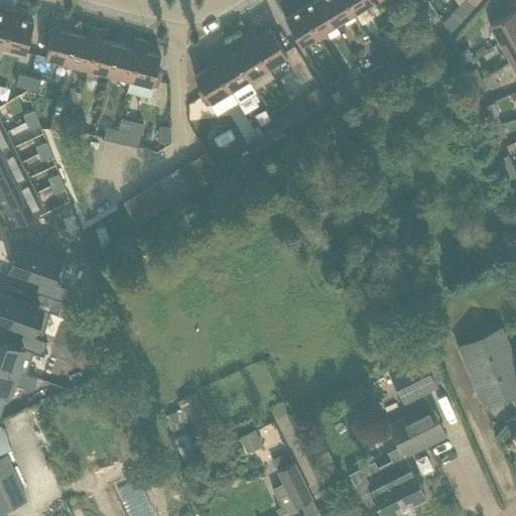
[(323,0),(313,0),(302,7),(321,37),(327,34),(325,30),(337,23),(323,0)]
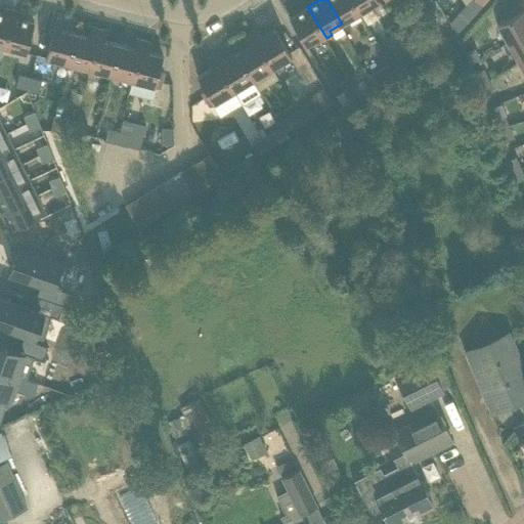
[(328,0),(342,24),(360,12),(352,0),(328,0)]
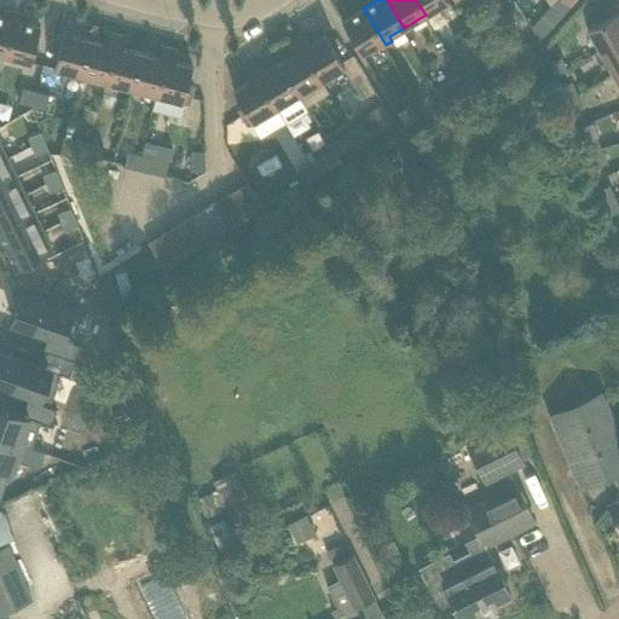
[(416,0),(426,15),(447,1),(445,0),(416,0)]
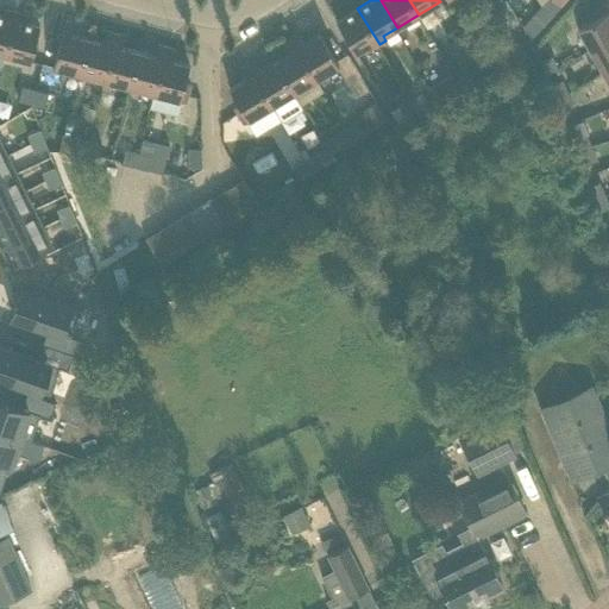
[(553,0),(547,0),(541,7),(551,16),(560,6),(553,0)]
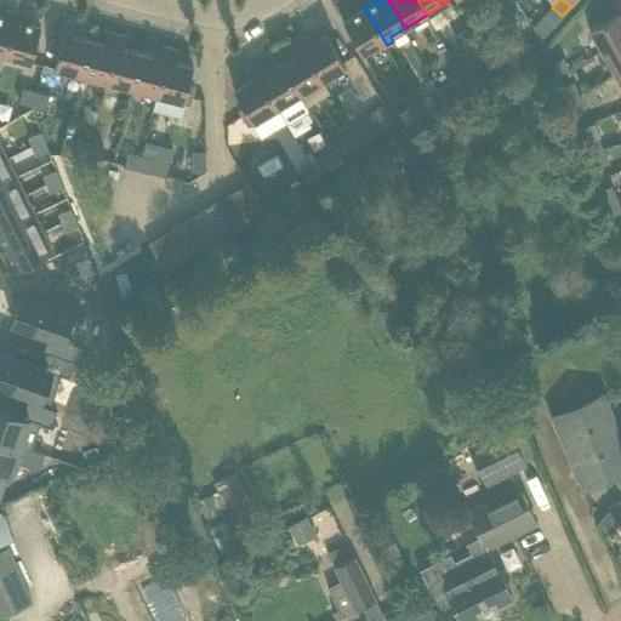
[(588,28),(599,47),(620,34),(620,9),(617,4),(604,12),(608,17),(588,28)]
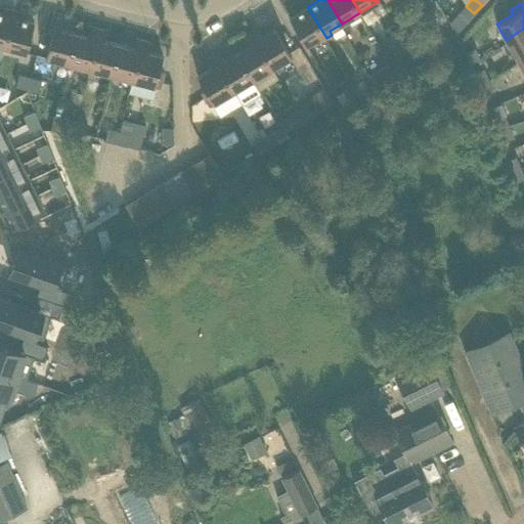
[(474,13),(466,6),(459,15),(467,23),(474,13)]
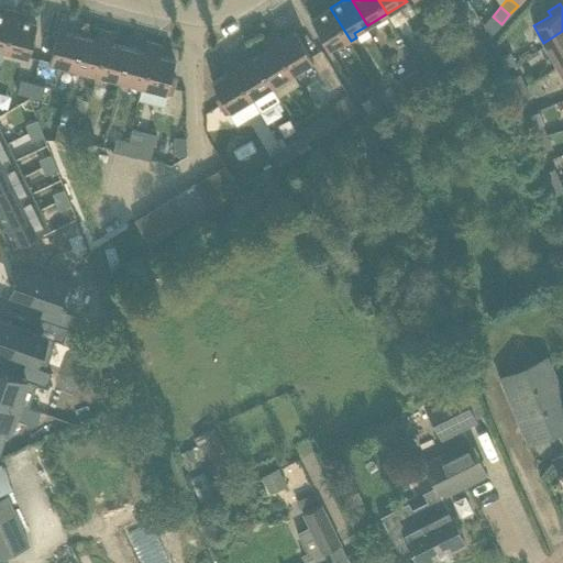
[(0,48),(4,51),(14,11),(2,8),(1,14),(0,13),(0,48)]
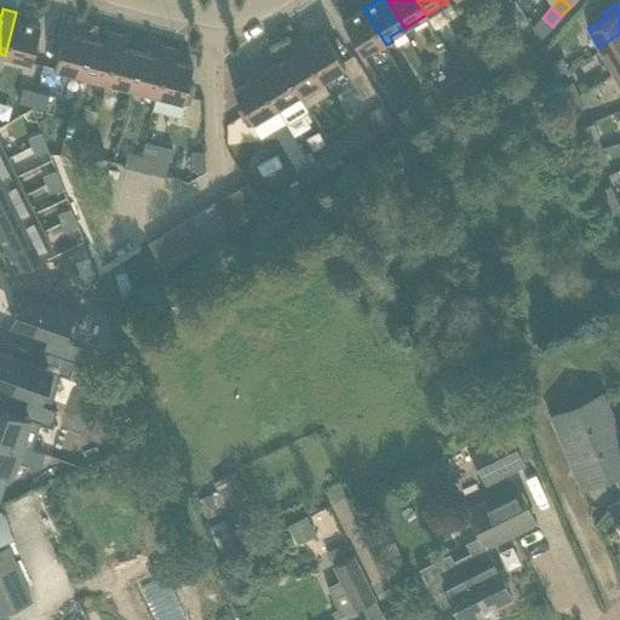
[(386,45),(363,9),(342,22),(361,53),(374,46),(378,51),(386,45)]
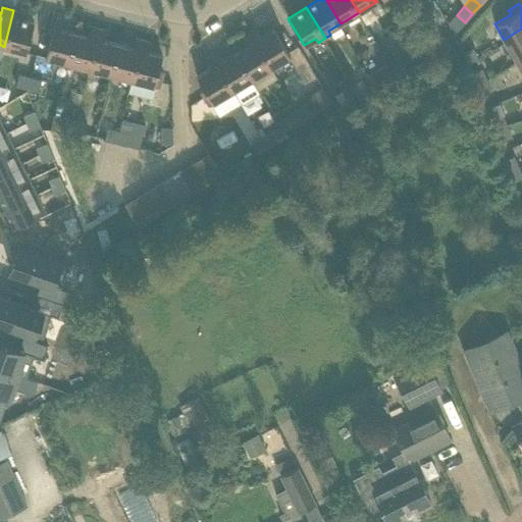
[(13,10),(4,47),(25,52),(29,42),(34,21),(21,18),(23,12),(13,10)]
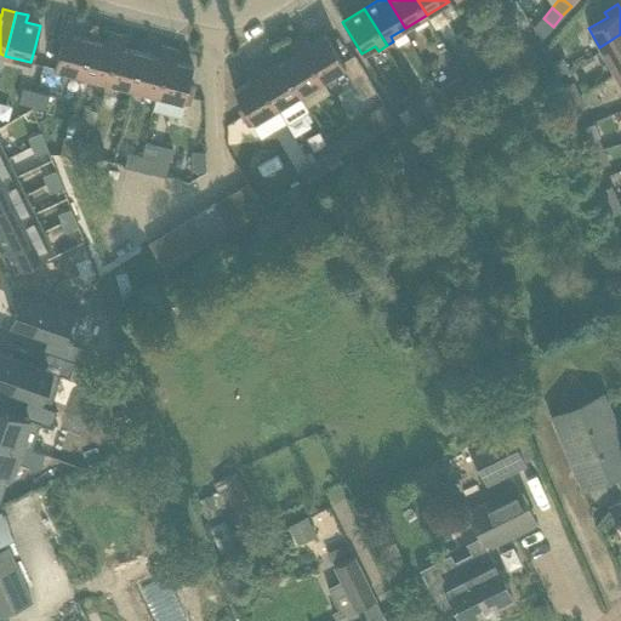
[(53,68),(79,75),(89,39),(73,34),(75,23),(66,21),(60,44),(53,68)]
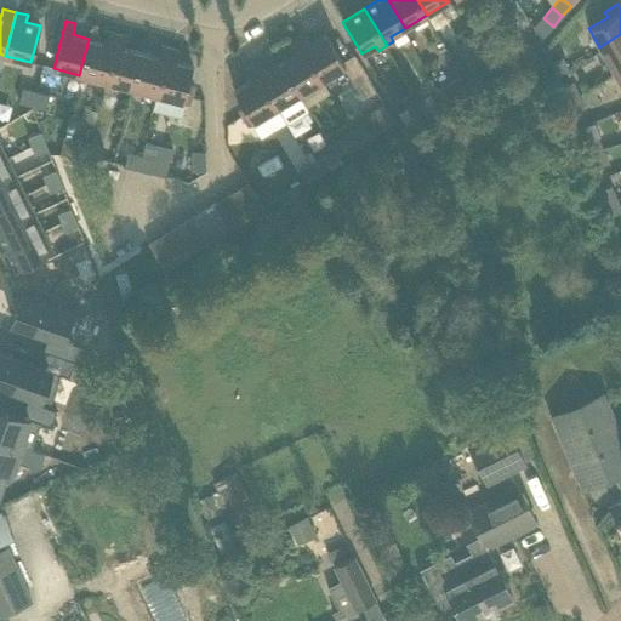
[(79,75),(106,81),(118,34),(109,32),(106,43),(89,39),(79,75)]
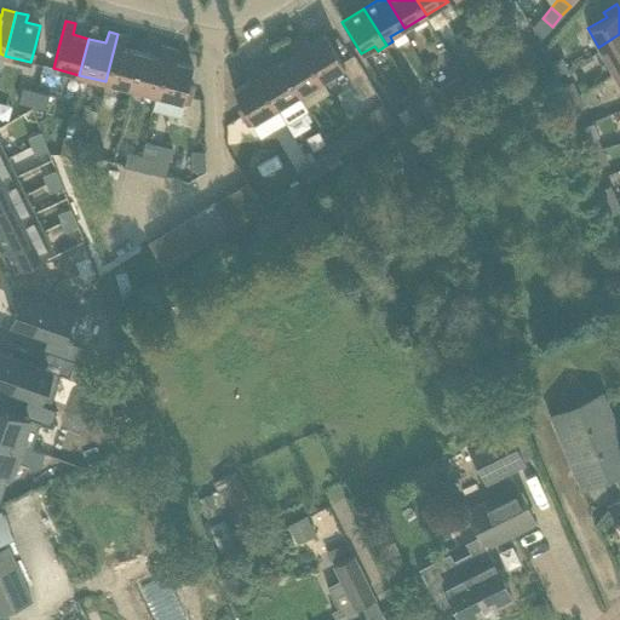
[(105,81),(131,89),(141,52),(124,47),(126,36),(118,34),(105,81)]
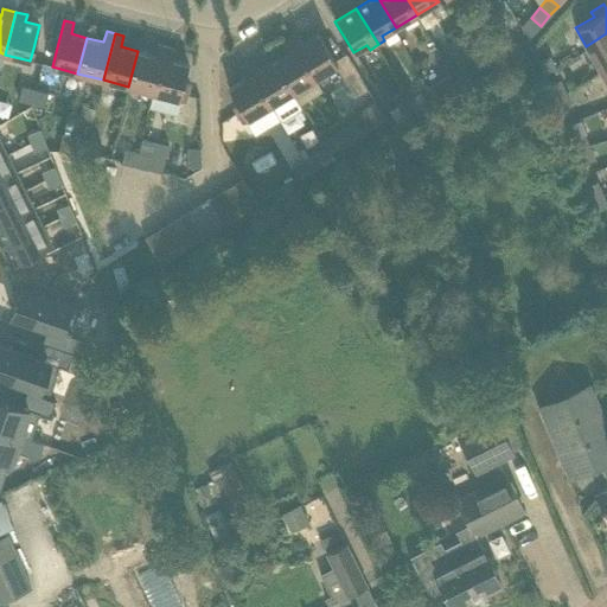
[(296,33),(289,37),(314,80),(337,65),(330,55),(318,33),(302,43),(296,33)]
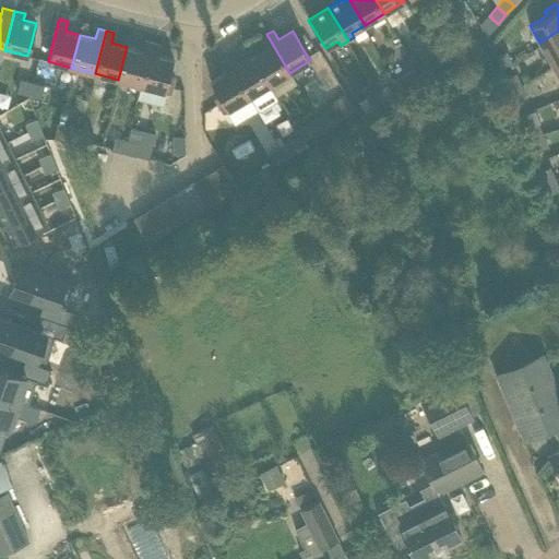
[(558,31),(539,43),(552,64),(558,60),(558,31)]
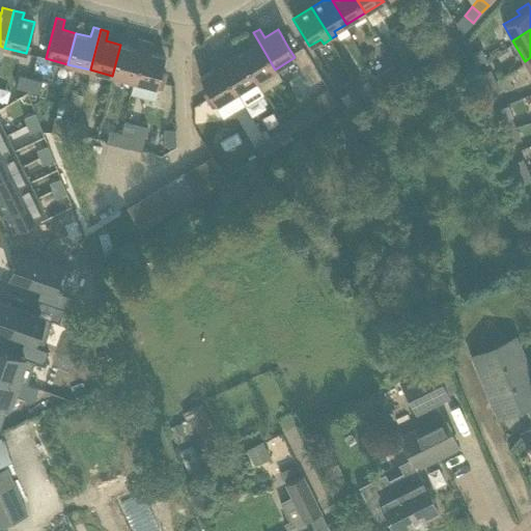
[(251,46),(239,53),(255,81),(275,70),(253,32),(246,36),(251,46)]
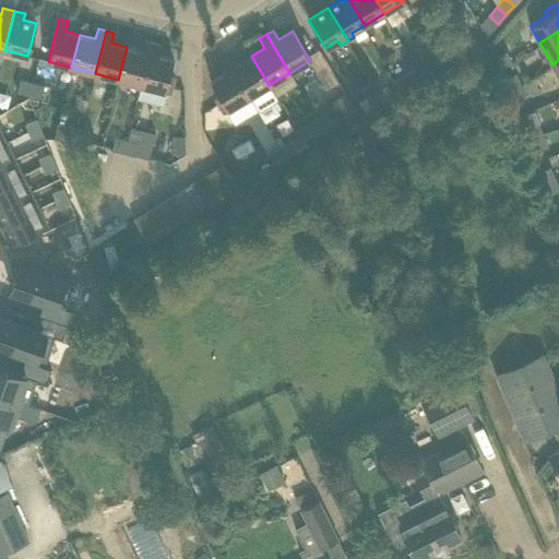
[(474,39),(465,45),(472,56),(480,50),(474,39)]
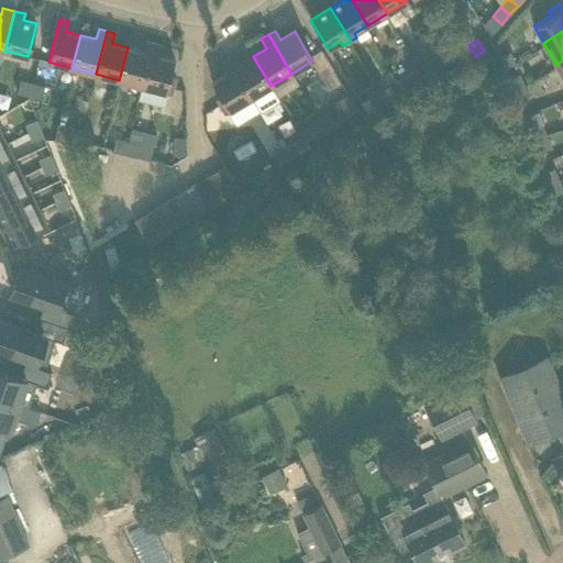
[(119,80),(141,86),(142,87),(154,43),(145,41),(142,51),(128,47),(119,80)]
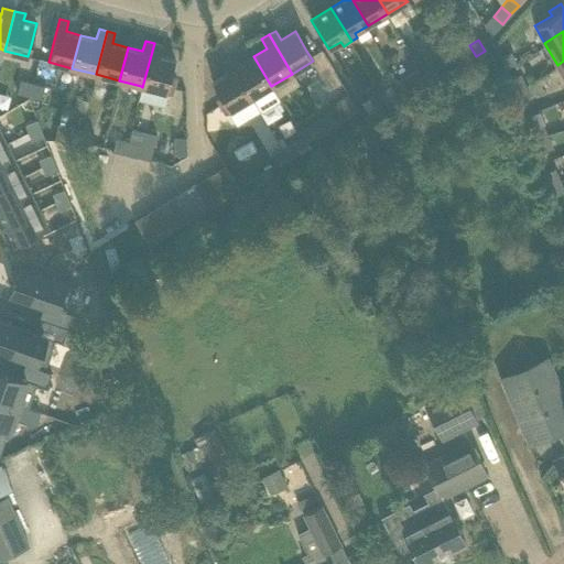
[(142,87),(141,86),(138,99),(161,105),(165,93),(172,95),(176,78),(171,76),(175,60),(159,55),(162,45),(154,43),(142,87)]
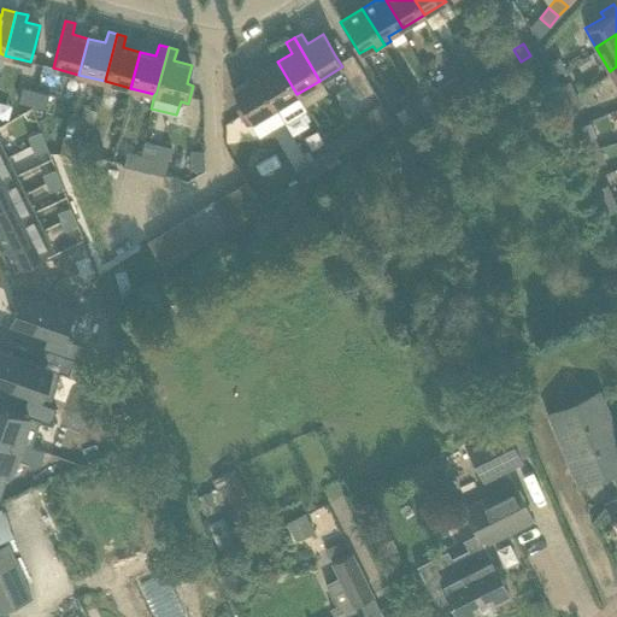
[(521,62),(513,50),(499,57),(506,70),(521,62)]
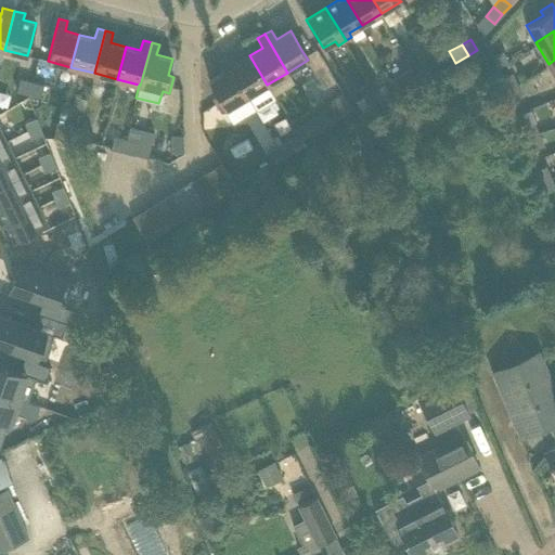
[(490,56),(495,68),(507,63),(503,51),(490,56)]
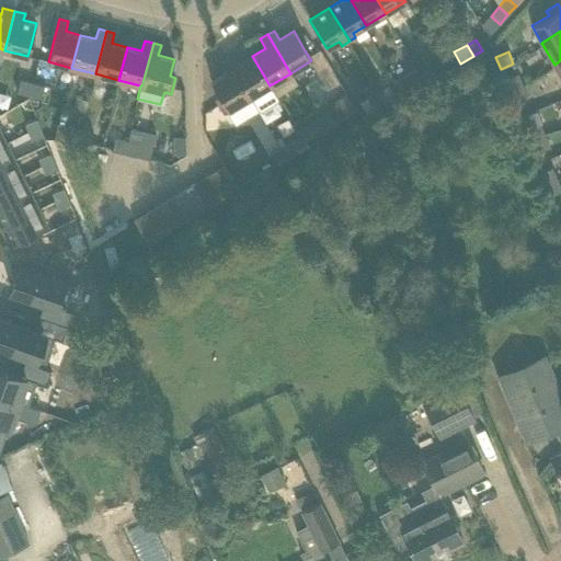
[(233,55),(226,59),(250,98),(259,112),(278,100),(270,86),(252,56),(239,65),(233,55)]
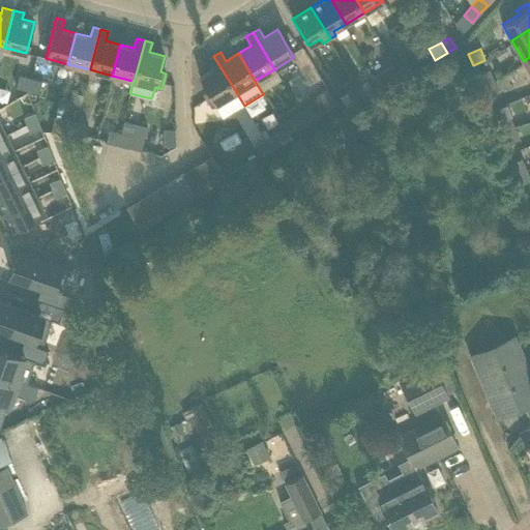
[(236,92),(213,56),(207,60),(212,68),(200,77),(208,91),(203,93),(211,107),(229,96),(236,92)]
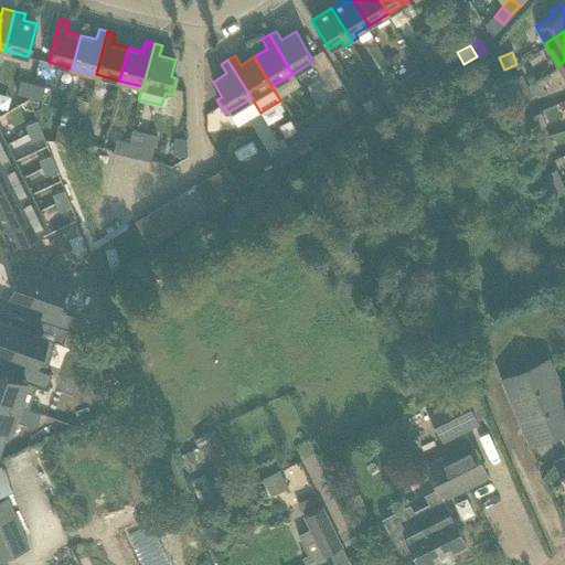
[(429,62),(414,72),(420,83),(436,73),(429,62)]
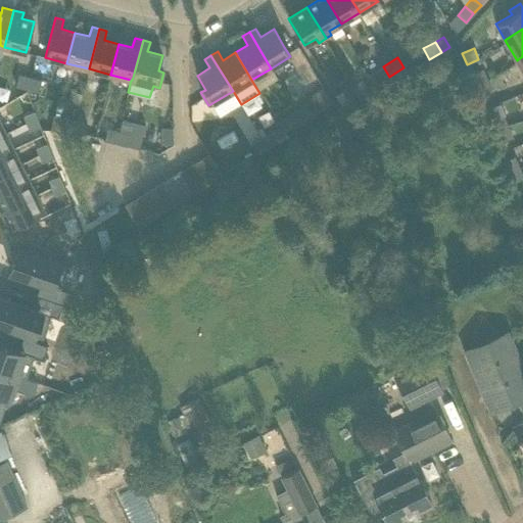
[(389,77),(383,66),(369,75),(375,85),(389,77)]
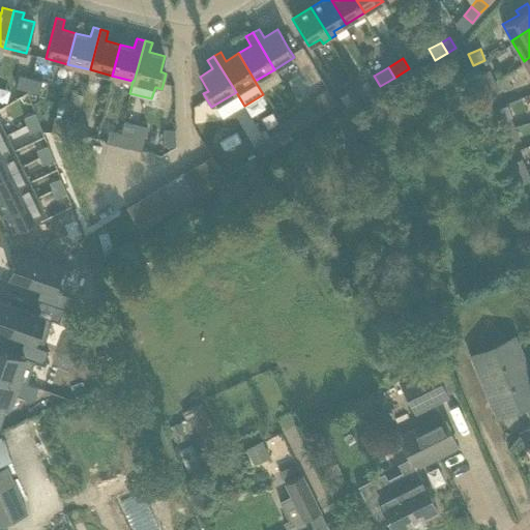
[(477,75),(484,92),(497,87),(489,69),(477,75)]
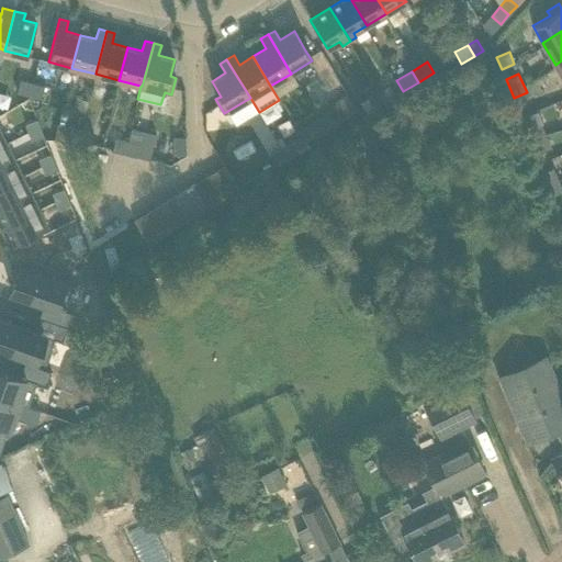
[(17,92),(29,96),(32,83),(20,80),(17,92)]
